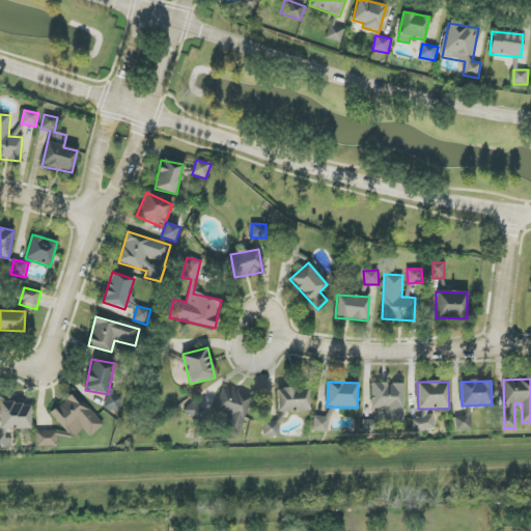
[(404,428),(404,384),(371,384),(371,409),(375,409),(375,420),(362,420),(362,434),(382,434),(382,428),(404,428)]
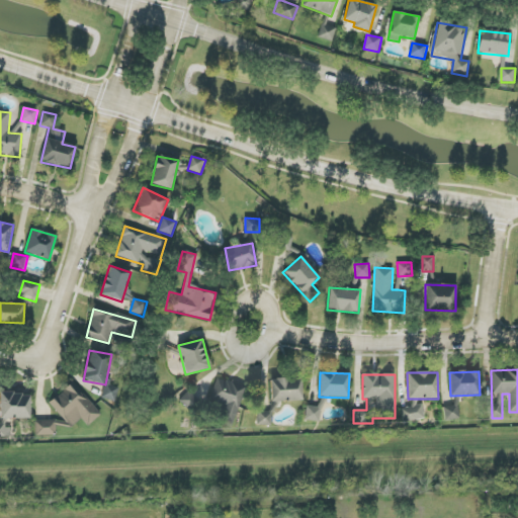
[(232,428),(247,389),(218,377),(209,400),(224,405),(218,423),(232,428)]
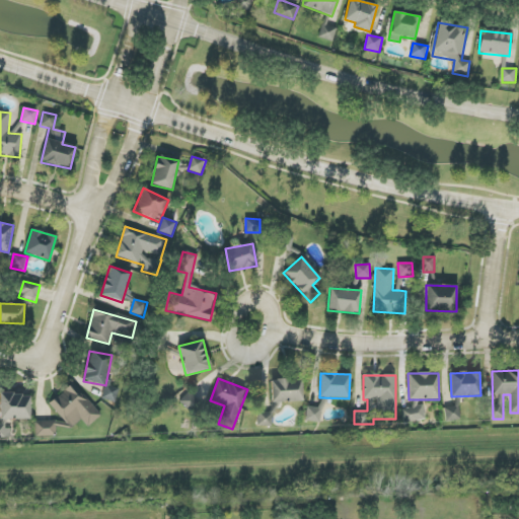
[(301,379),(272,380),(272,402),(303,401),(301,379)]
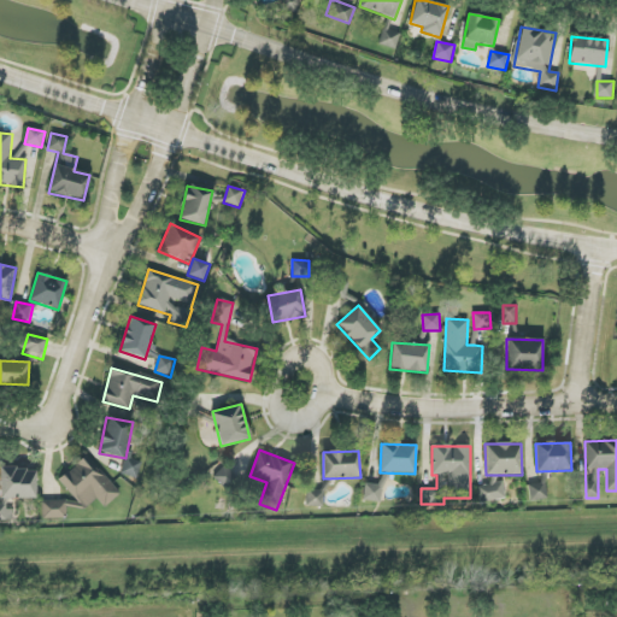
[(118,474),(136,481),(144,460),(127,454),(118,474)]
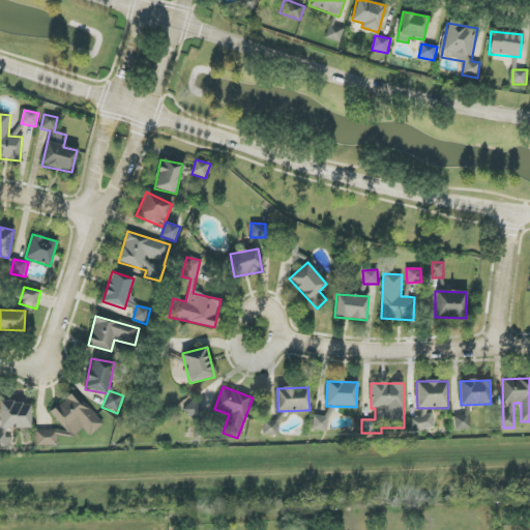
[(83,429),(90,437),(104,423),(74,391),(51,413),(74,437),(83,429)]
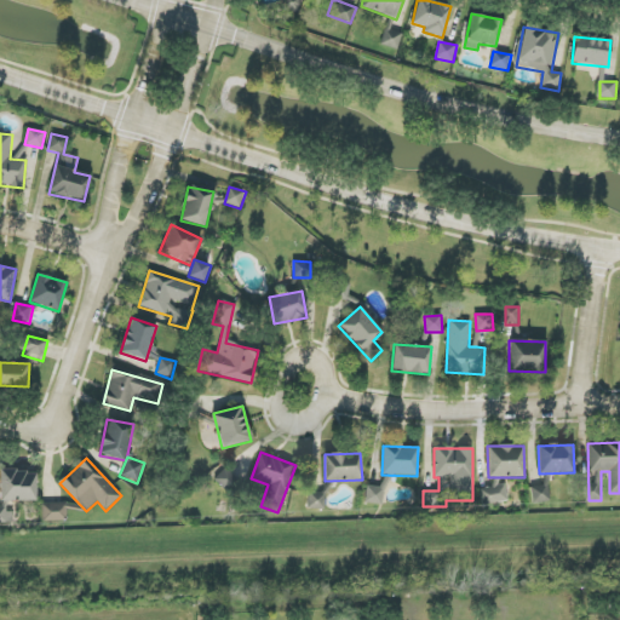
[(216,480),(230,493),(240,482),(225,469),(216,480)]
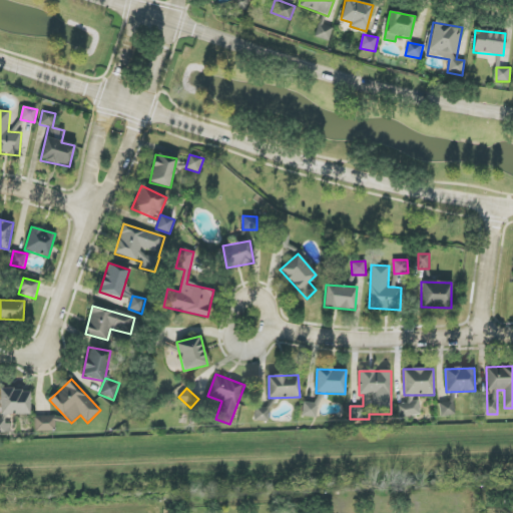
[(30,389),(0,390),(0,393),(0,392),(0,417),(0,419),(0,432),(11,432),(11,423),(7,423),(6,415),(30,414),(30,389)]
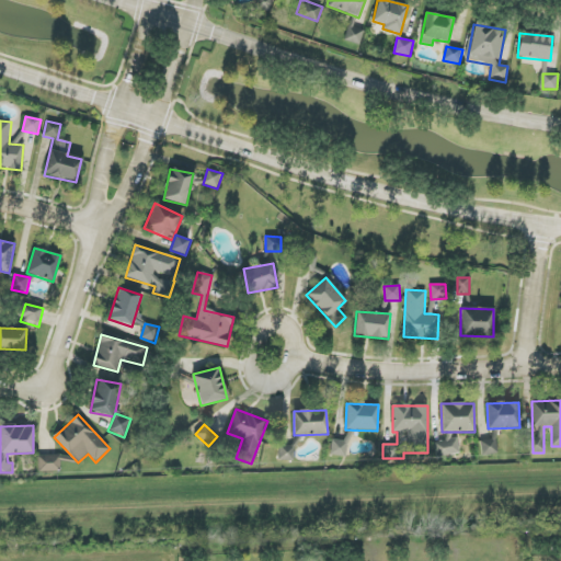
[(434,443),(436,458),(460,454),(457,438),(434,443)]
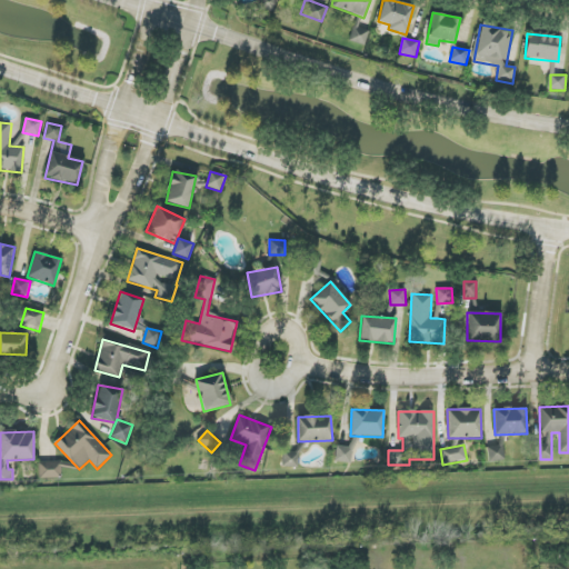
[(506,460),(503,445),(487,447),(489,462),(506,460)]
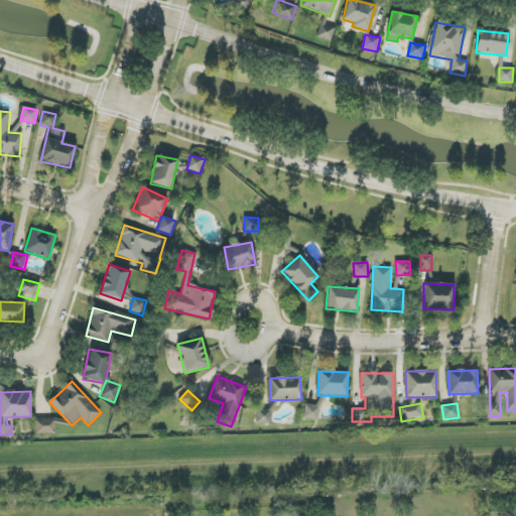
[(318,419),(319,406),(303,405),(303,418),(318,419)]
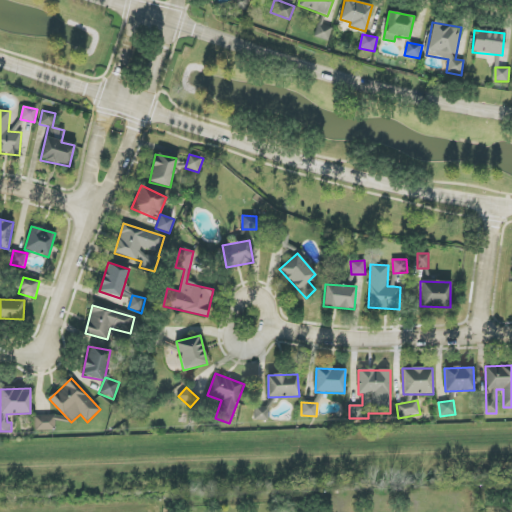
[(254,419),(267,421),(269,407),(256,406),(254,419)]
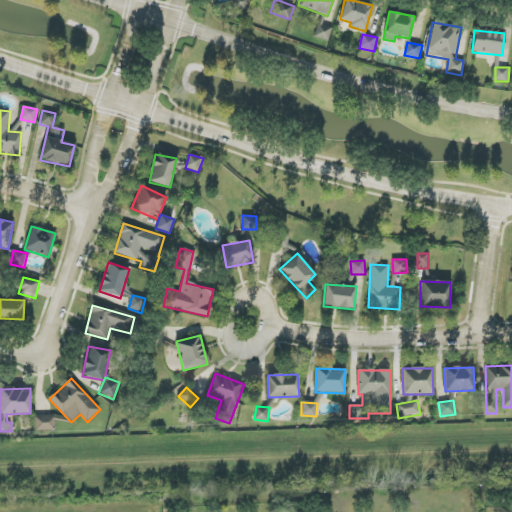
[(55,416),(35,415),(35,430),(55,431),(55,416)]
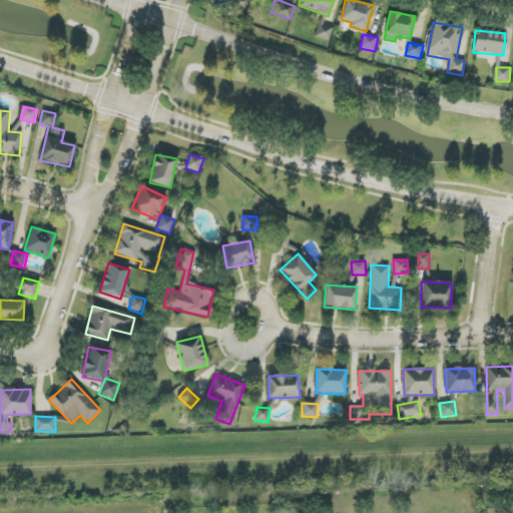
All buildings are outlined.
